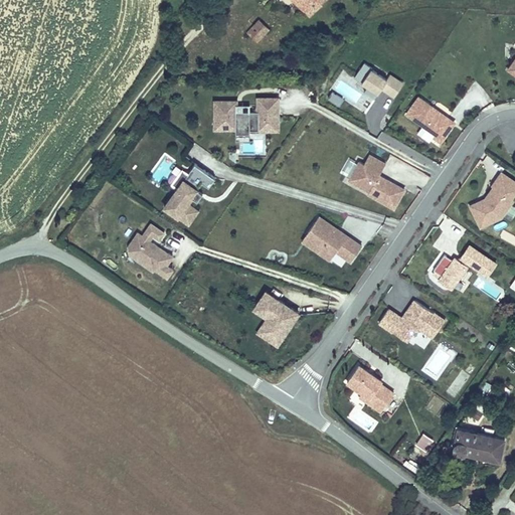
[(299,0),(312,11),(321,0),(299,0)]
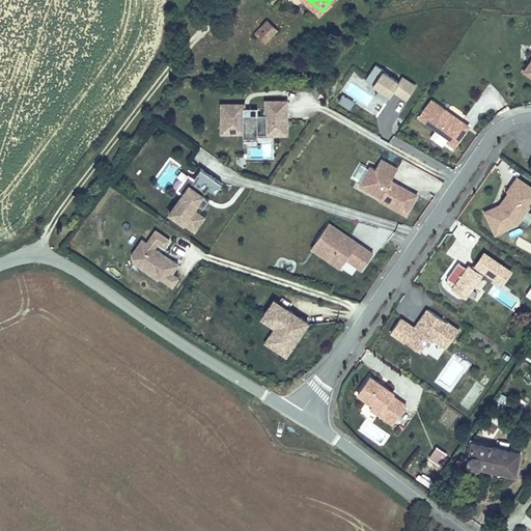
[(269,17),(254,34),(263,42),(278,24),(269,17)]
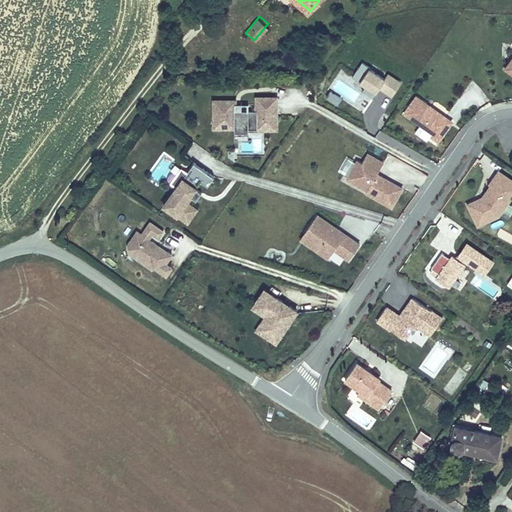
[(364,62),(357,56),(347,71),(361,81),(357,86),(366,93),(374,82),(387,90),(395,77),(382,68),(379,73),(364,63),(364,62)]
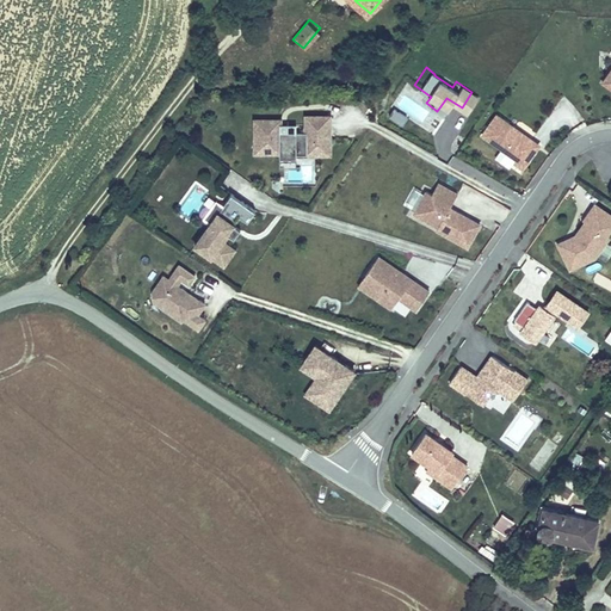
[(393,109),(387,118),(401,127),(407,118),(393,109)]
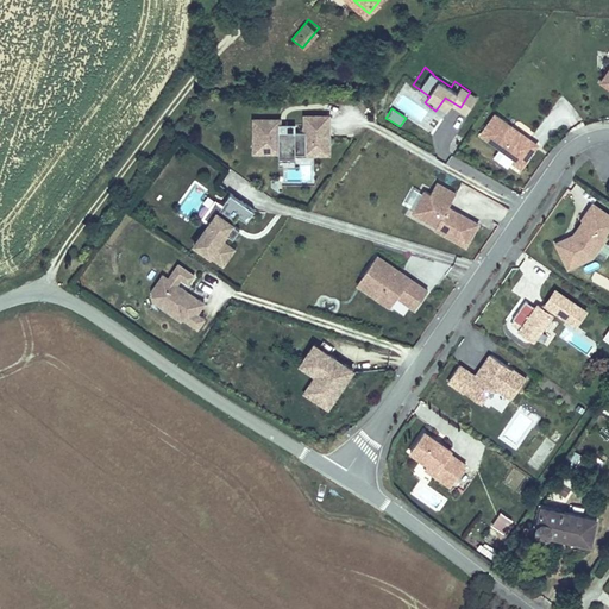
[(514,162),(531,138),(489,108),(475,129),(508,152),(506,156),(514,162)]
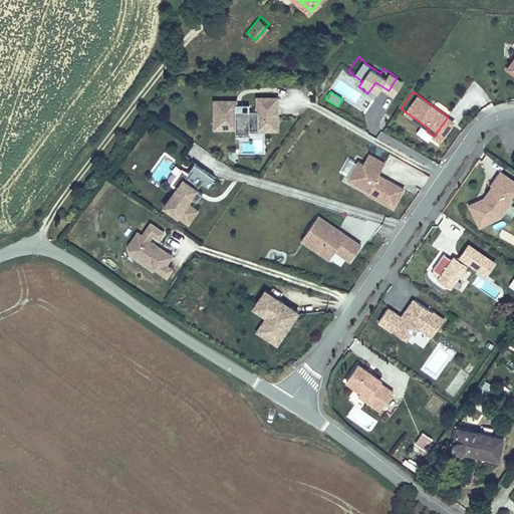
[(236,100),(215,100),(215,127),(236,127),(236,135),(250,135),(250,129),(258,129),(259,117),(277,117),(277,96),(258,96),(258,104),(242,104),(242,110),(236,110),(236,100)]
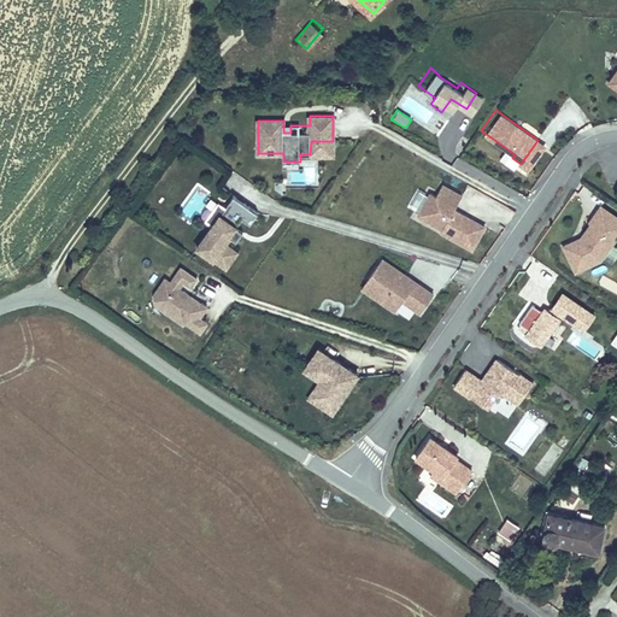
[(456,189),(430,176),(411,210),(435,223),(434,225),(465,242),(479,221),(447,204),(456,189)]
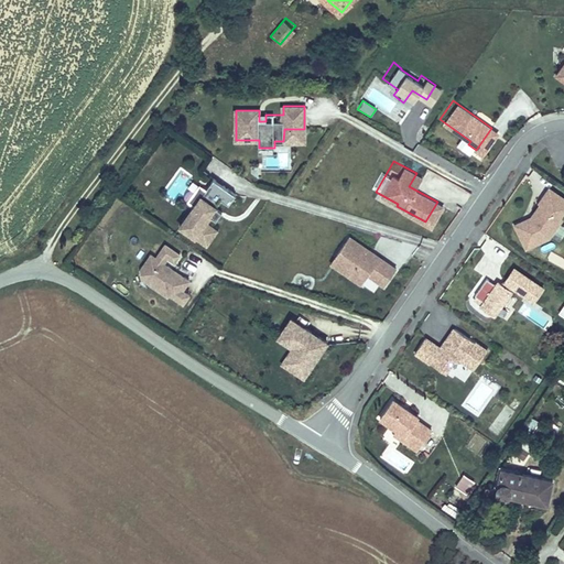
[(174,221),(201,240),(210,226),(199,217),(204,210),(210,215),(216,206),(210,202),(216,195),(223,199),(229,190),(207,174),(174,221)]
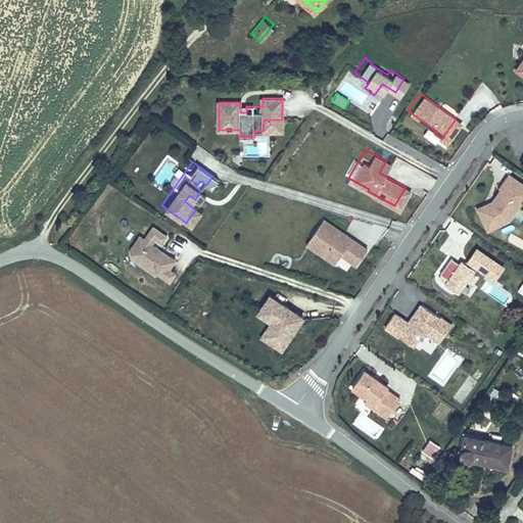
[(508,219),(521,200),(519,198),(522,192),(522,183),(509,174),(500,187),(501,187),(491,199),(478,207),(488,229),(508,219)]
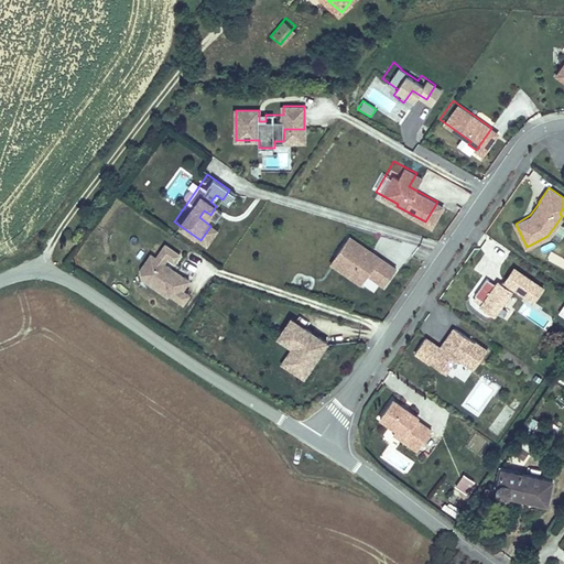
[(444,208),(436,229),(446,232),(454,212),(444,208)]
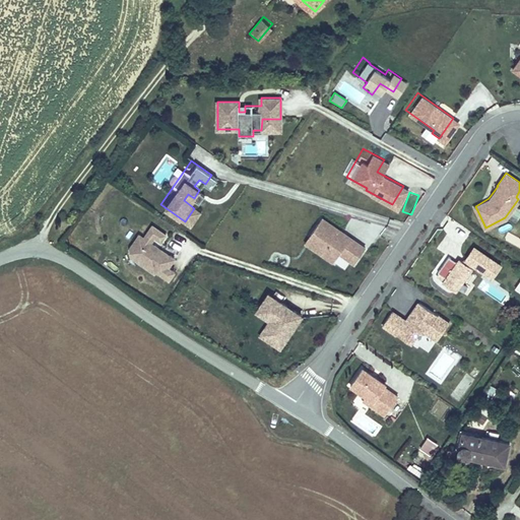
[(334,248),(349,259),(360,243),(317,213),(306,230),(321,241),(316,249),(328,257),(334,248)]
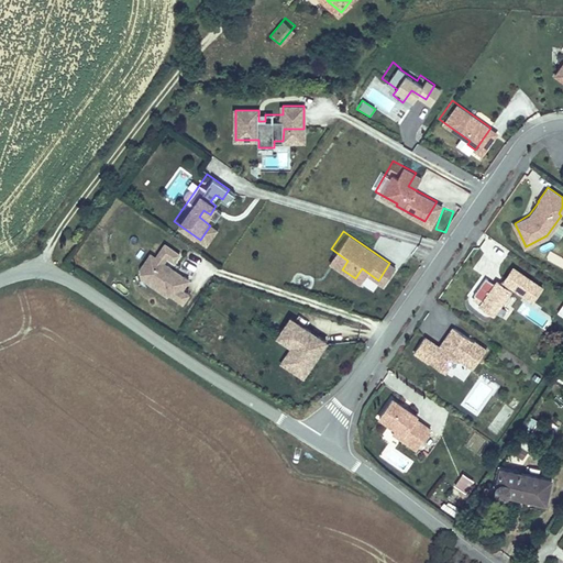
[(180,254),(165,243),(156,256),(151,253),(140,268),(142,279),(168,297),(169,295),(184,305),(190,295),(184,290),(190,280),(165,263),(168,258),(175,263),(180,254)]
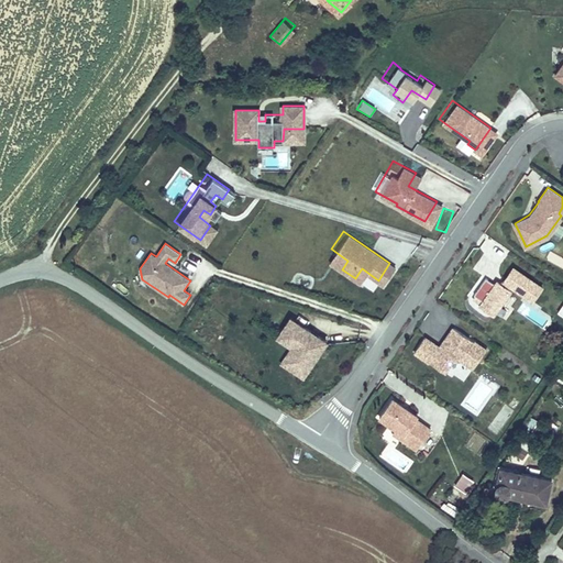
[(348,261),(331,249),(324,257),(342,269),(348,261)]
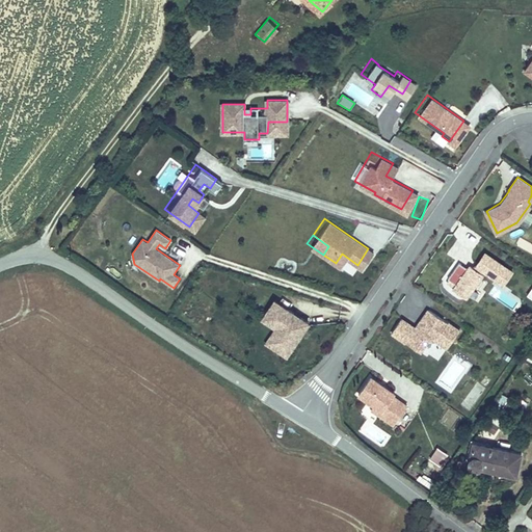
[(485,251),(475,266),(505,286),(514,271),(485,251)]
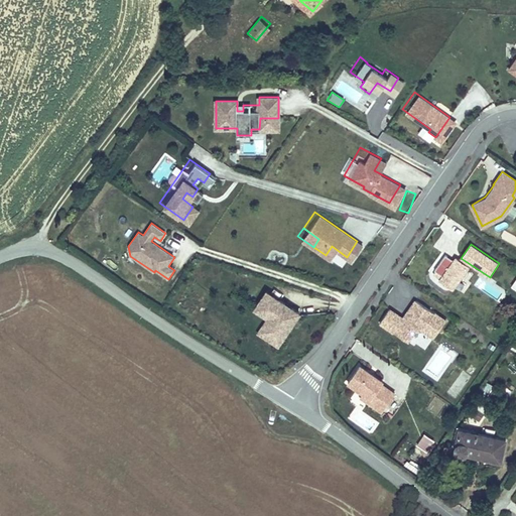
[(452,288),(468,266),(457,258),(455,260),(445,255),(434,270),(443,276),(440,280),(452,288)]
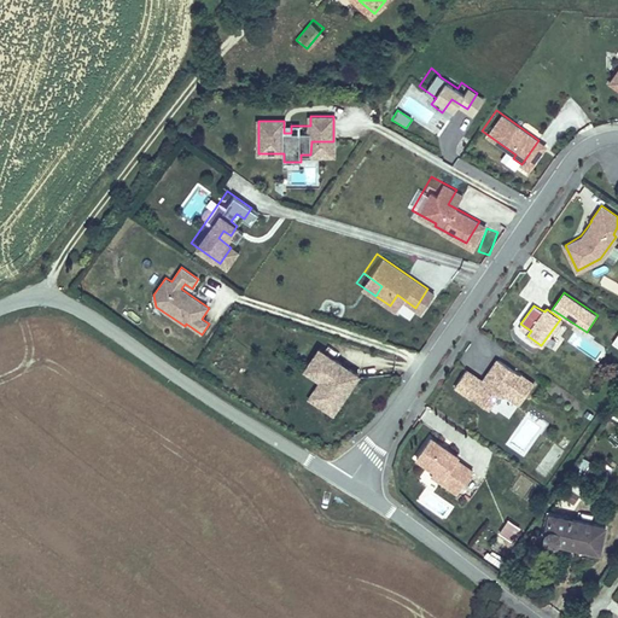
[(575,350),(599,361),(605,348),(581,337),(575,350)]
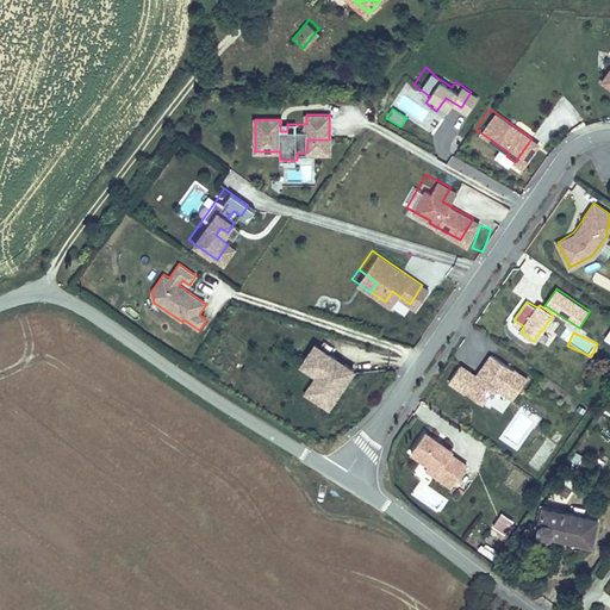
[(346,366),(307,341),(293,361),(309,371),(316,375),(305,392),(322,403),(346,366)]
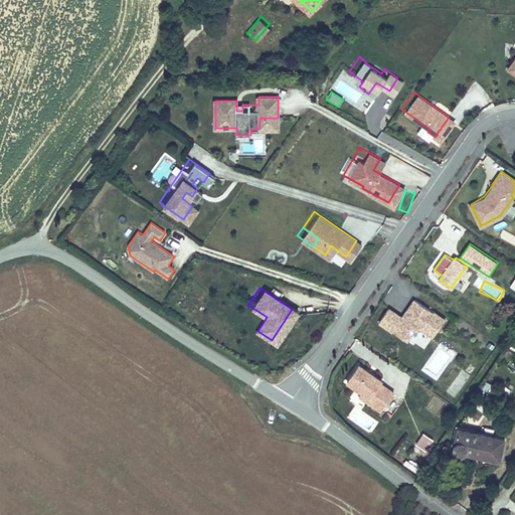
[(431,334),(442,318),(412,297),(403,311),(405,313),(402,318),(386,306),(376,320),(403,338),(411,328),(418,326),(431,334)]
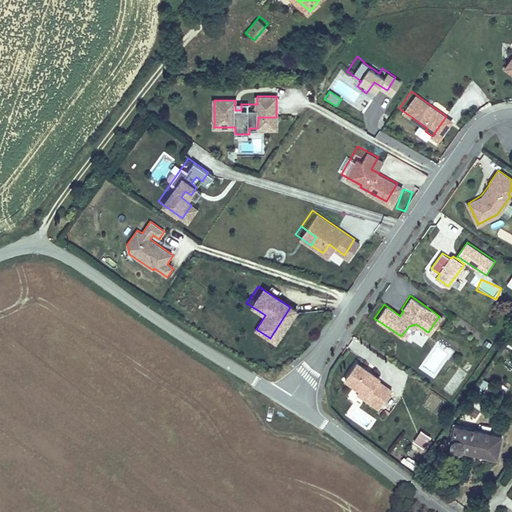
[(265,315),(259,311),(250,325),(256,329),(265,315)]
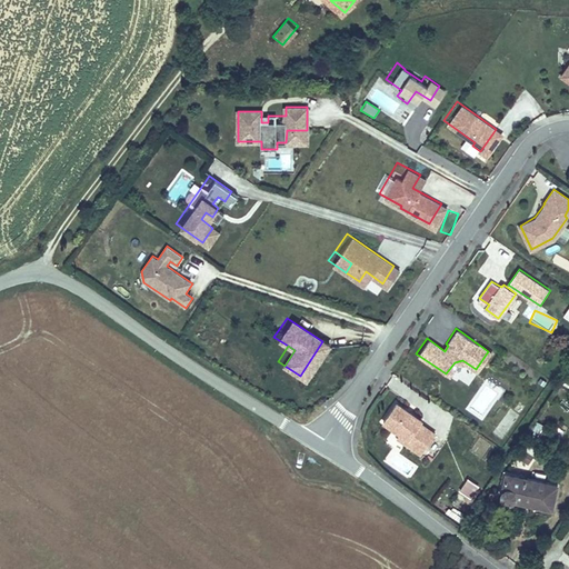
[(469,386),(476,375),(468,369),(460,380),(469,386)]
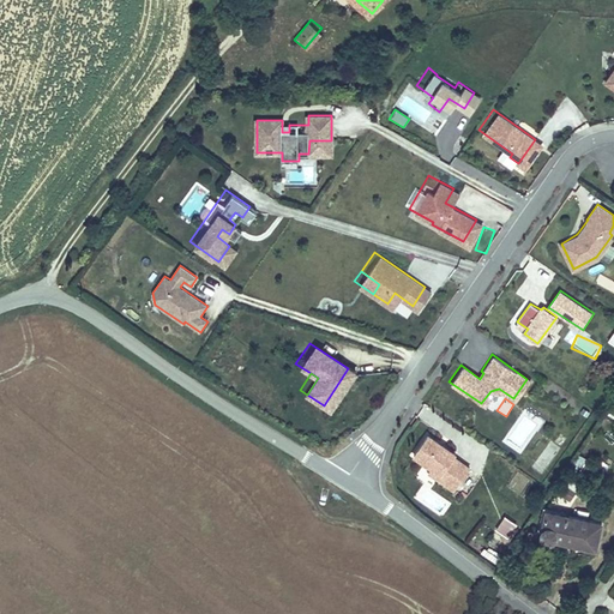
[(455,492),(470,469),(455,458),(457,456),(428,435),(415,456),(433,468),(443,475),(439,480),(455,492)]
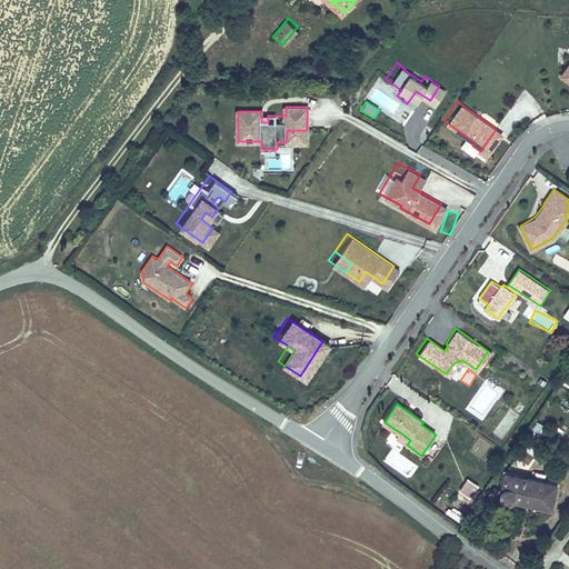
[(505,439),(519,415),(509,408),(493,433),(505,439)]
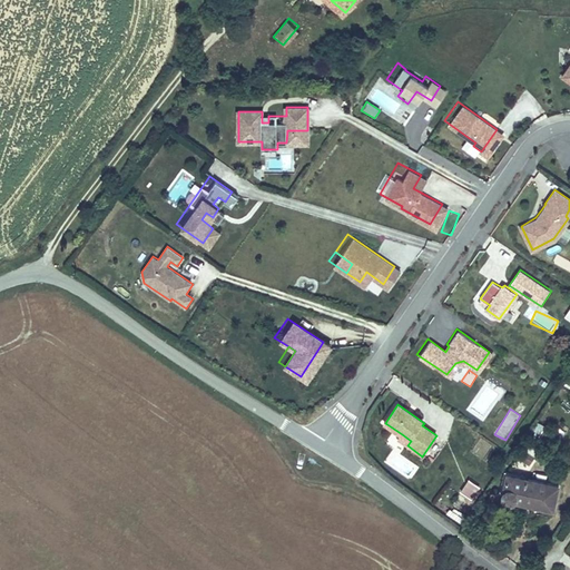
[(411,441),(402,434),(399,439),(408,445),(411,441)]
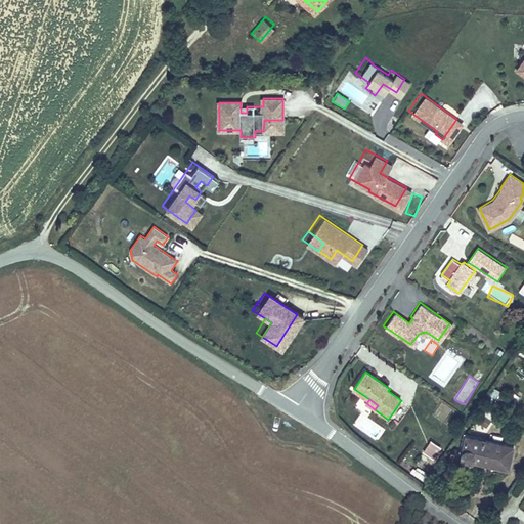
[(511,472),(516,447),(467,436),(462,456),(462,461),(463,463),(464,465),(466,466),(468,467),(471,468),(473,467),(475,466),(476,465),(511,472)]
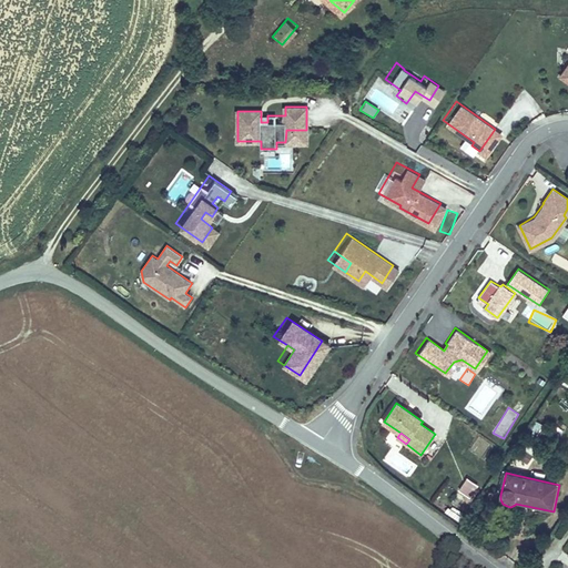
[(478,485),(468,478),(458,492),(469,498),(478,485)]
